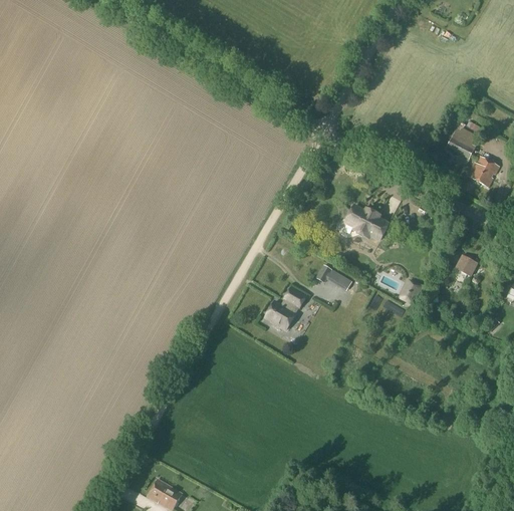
[(480,137),(461,126),(464,120),(455,116),(450,126),(446,124),(438,139),(445,142),(446,140),(449,141),(446,147),(469,159),(480,137)]
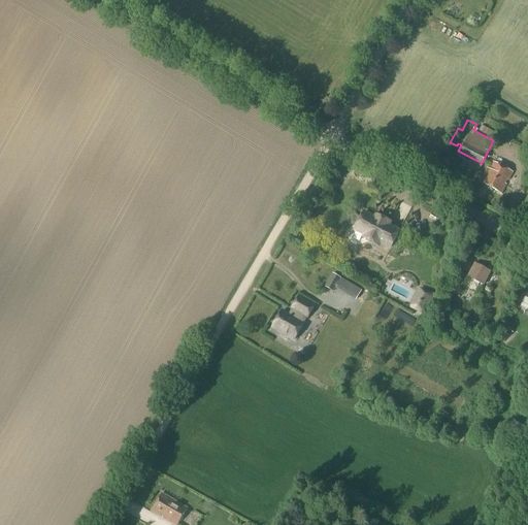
[(509,135),(513,131),(505,126),(502,131),(509,135)]
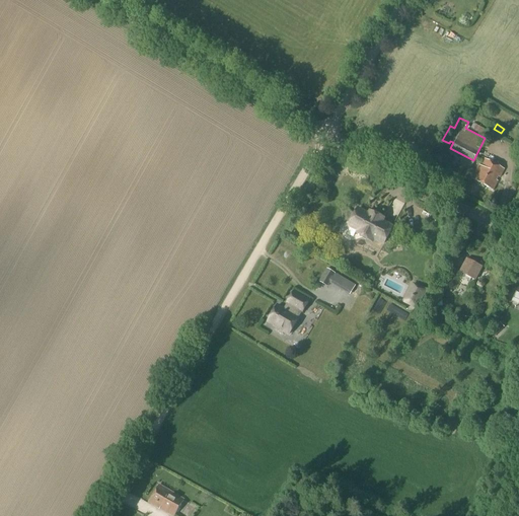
[(504,167),(485,156),(480,163),(479,162),(471,176),(493,188),(498,178),(497,177),(498,174),(500,175),(504,167)]
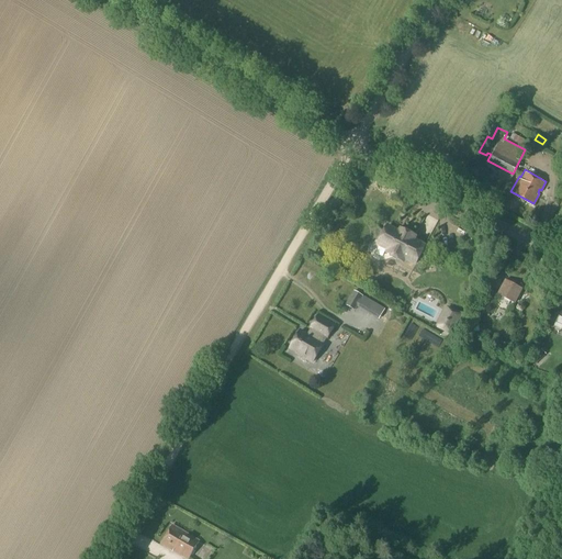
[(400,232),(389,225),(380,241),(392,247),(389,252),(401,258),(403,254),(414,260),(423,245),(412,238),(414,234),(403,227),(400,232)]
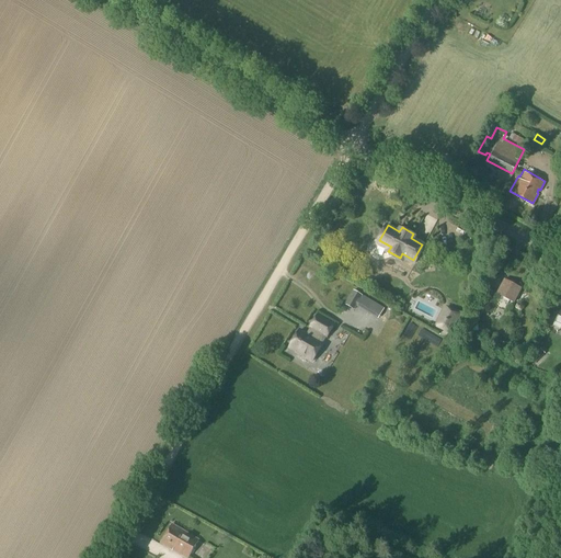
[(513,302),(522,286),(504,276),(495,292),(513,302)]
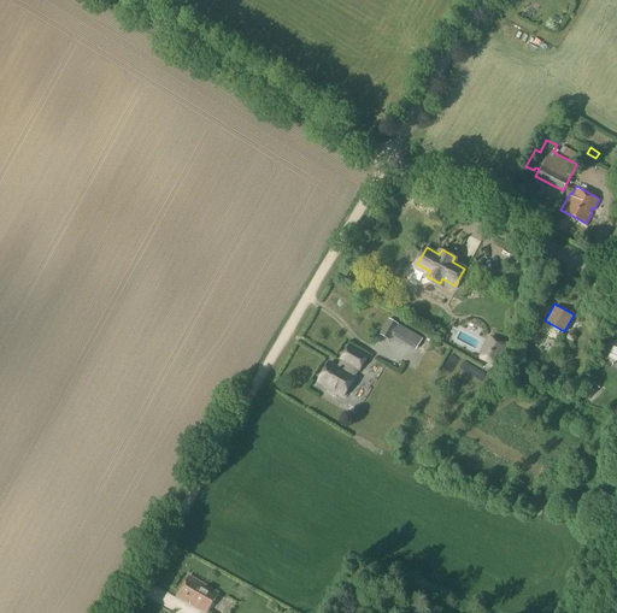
[(404,341),(411,329),(388,316),(378,332),(388,339),(392,334),(404,341)]
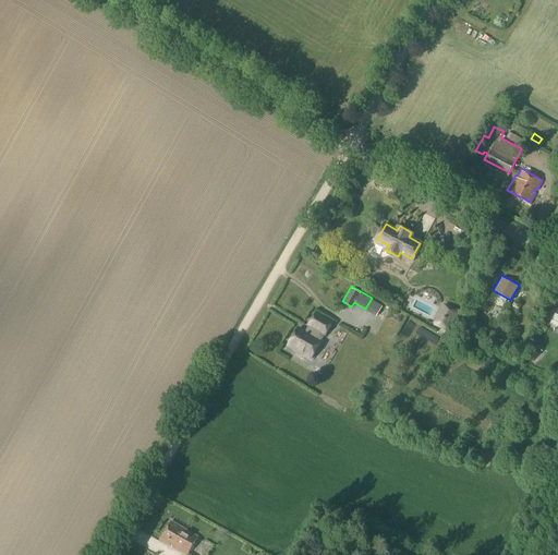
[(449,332),(460,311),(443,302),(433,323),(449,332)]
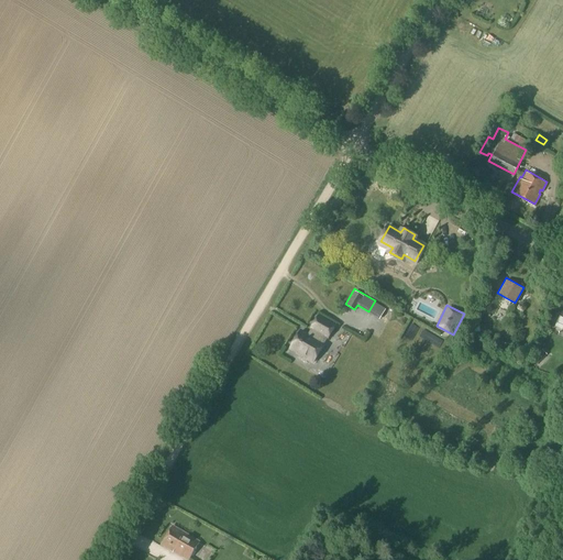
[(328,336),(334,325),(318,315),(311,326),(312,327),(312,328),(311,328),(312,329),(309,332),(308,332),(309,333),(308,335),(300,329),(290,346),(298,351),(305,355),(306,355),(313,360),(323,343),(321,342),(326,335),(328,336)]
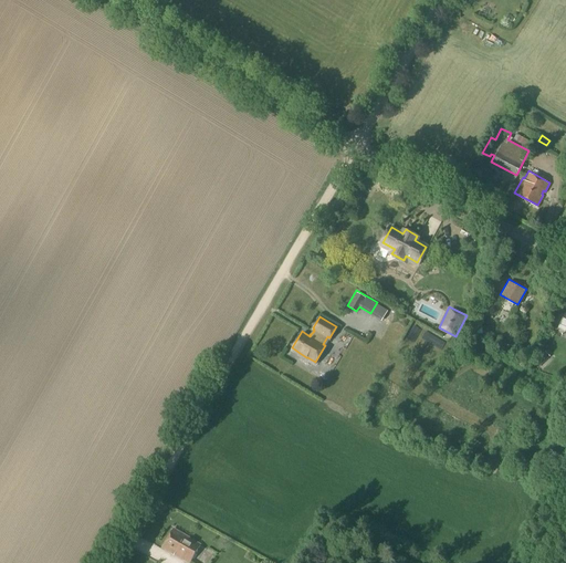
[(544,363),(547,361),(545,358),(549,354),(544,348),(533,361),(537,366),(543,361),(544,363)]
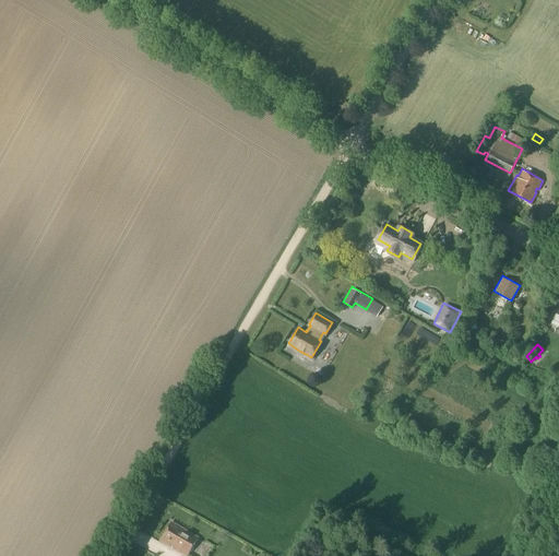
[(187,555),(198,535),(170,520),(159,539),(187,555)]
